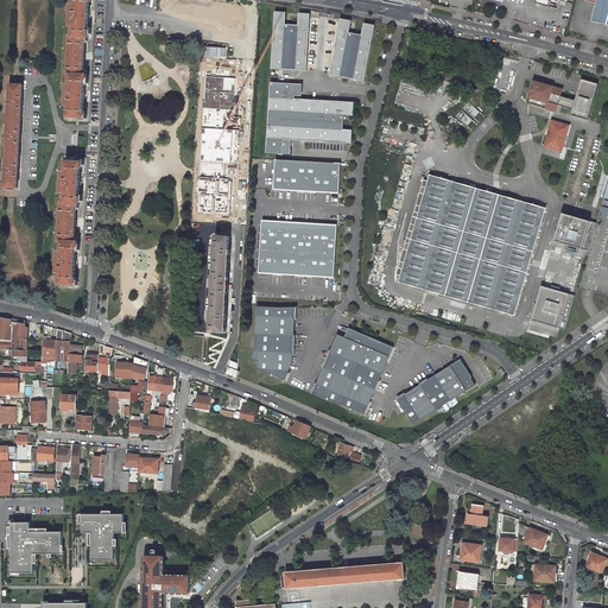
[(70,52),(69,59),(70,59),(69,75),(71,75),(71,86),(68,84),(68,92),(70,92),(70,99),(68,99),(67,106),(70,106),(69,118),(86,118),(86,111),(83,111),(84,99),(86,100),(86,94),(84,94),(86,82),(88,82),(88,75),(84,75),(87,38),(90,38),(90,31),(89,31),(89,20),(90,20),(90,14),(89,14),(90,2),(92,2),(92,0),(75,0),(75,6),(73,6),(73,13),(74,13),(74,20),(71,19),(71,26),(75,26),(74,36),(71,36),(70,52)]
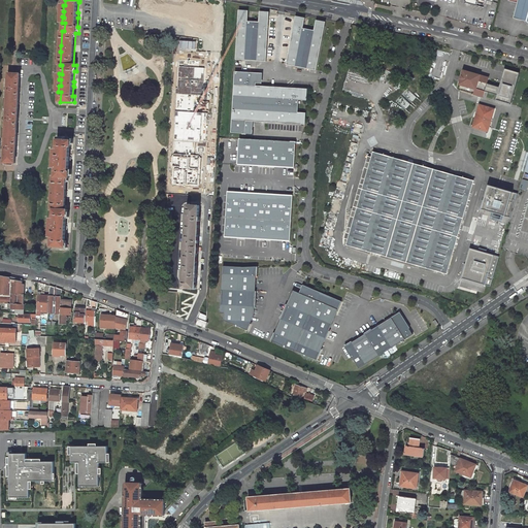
[(519,3),(515,18),(524,21),(525,18),(527,20),(527,21),(527,0),(509,0),(509,1),(519,3)]
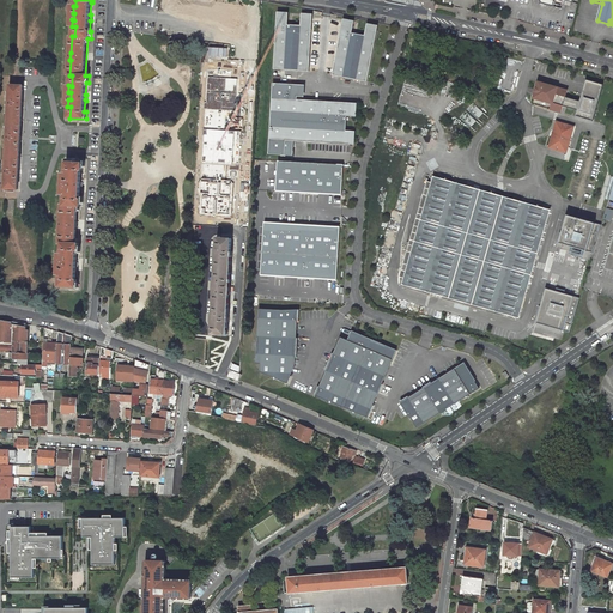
[(309,72),(313,19),(302,18),(301,25),(289,24),(289,18),(277,17),(274,70),(309,72)]
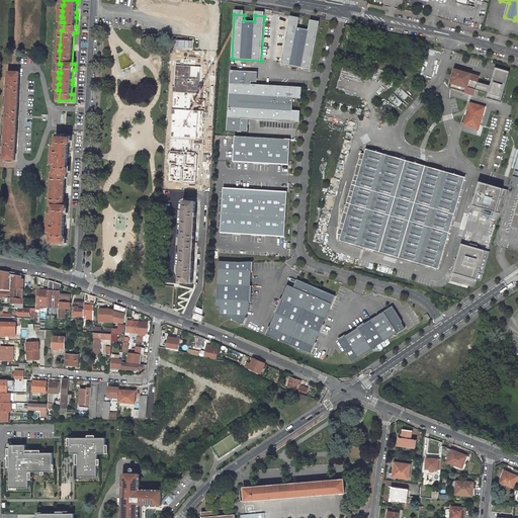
[(311,69),(319,25),(310,24),(309,29),(297,27),(298,22),(289,20),(281,64),(311,69)]
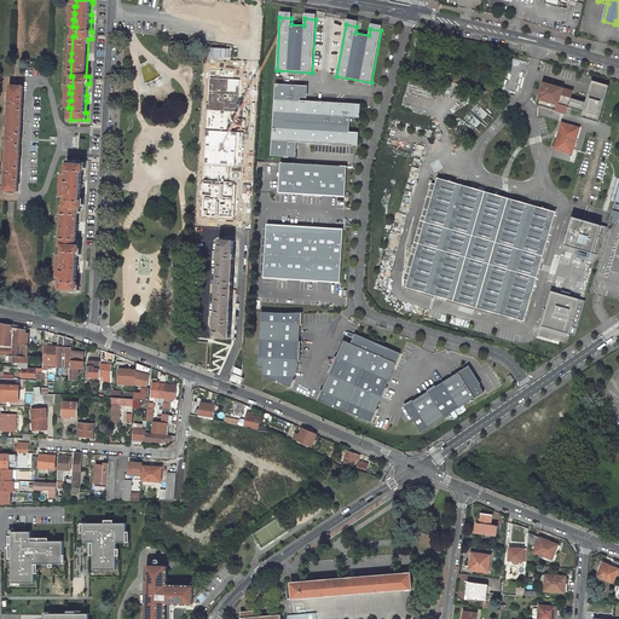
[(583,110),(582,117),(599,122),(608,85),(593,81),(586,102),(583,110)]
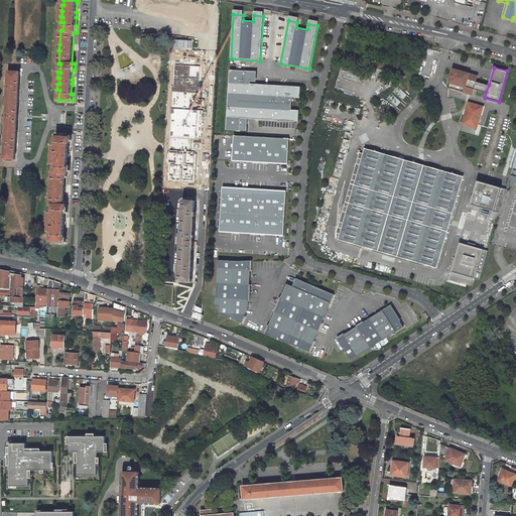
[(295,110),(292,110),(293,98),(295,98),(296,87),(250,84),(250,82),(252,82),(253,72),(230,70),(226,130),(240,131),(241,118),(294,122),(295,110)]
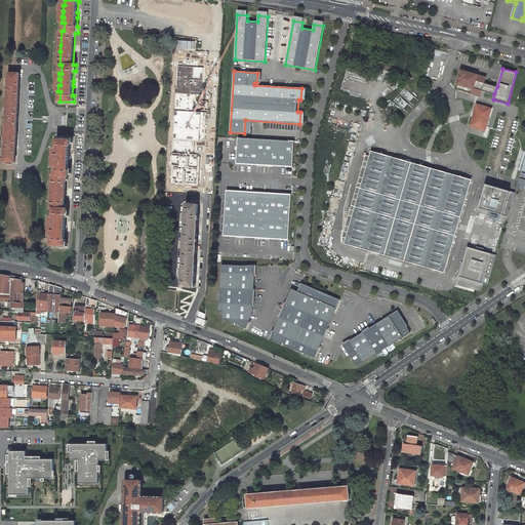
[(484,83),(486,77),(461,71),(458,78),(458,81),(456,89),(481,95),(482,90),(494,93),(497,86),(484,83)]
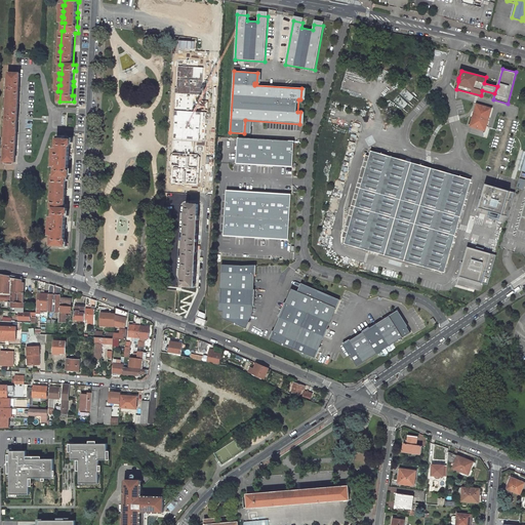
[(5,161),(16,161),(21,73),(9,73),(9,78),(7,78),(6,86),(9,86),(9,89),(6,89),(6,96),(8,96),(8,108),(5,108),(5,114),(7,115),(7,118),(5,118),(4,126),(7,126),(6,136),(4,136),(4,144),(6,144),(6,147),(3,147),(3,154),(6,155),(5,161)]
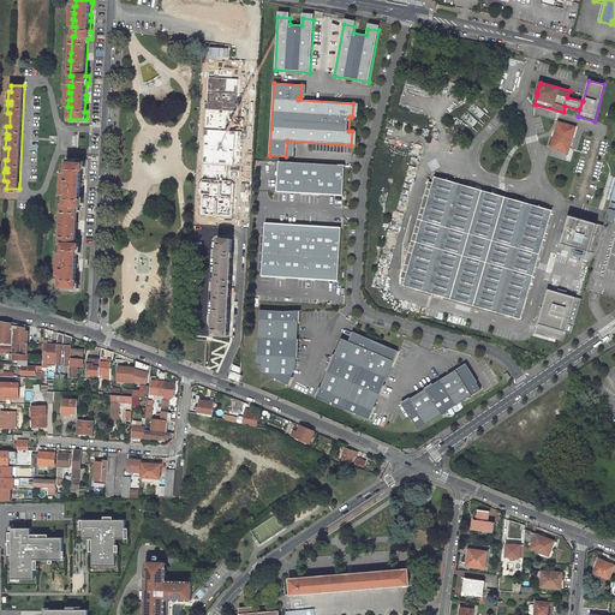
[(575,125),(559,120),(555,132),(551,145),(568,150),(575,125)]
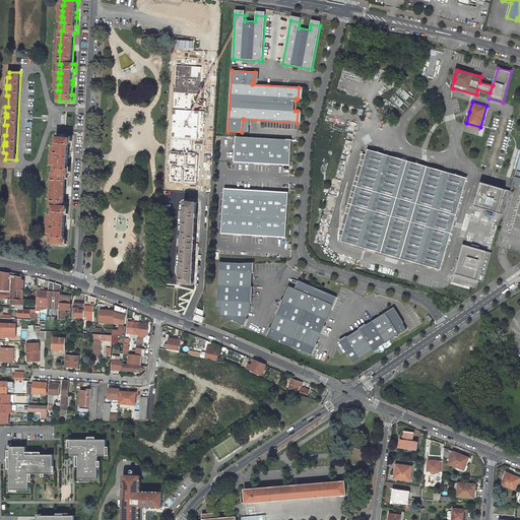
[(293,139),(237,136),(235,161),(290,165),(293,139)]
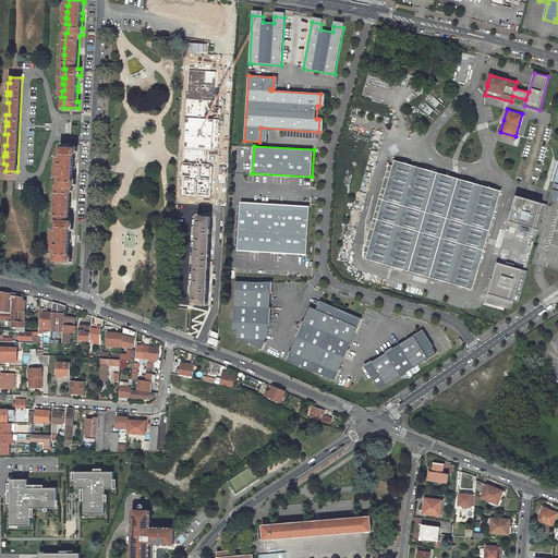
[(77,149),(62,148),(61,158),(59,158),(59,165),(60,165),(60,172),(59,171),(58,178),(60,178),(60,186),(58,186),(58,202),(57,202),(57,208),(57,221),(59,221),(58,231),(56,231),(56,238),(57,238),(57,244),(56,244),(55,251),(57,251),(57,261),(71,262),(72,254),(70,254),(71,244),(72,240),(71,239),(71,229),(73,229),(73,222),(71,222),(72,189),(75,189),(75,182),(73,182),(74,171),(75,171),(76,167),(74,166),(75,156),(76,156),(77,149)]
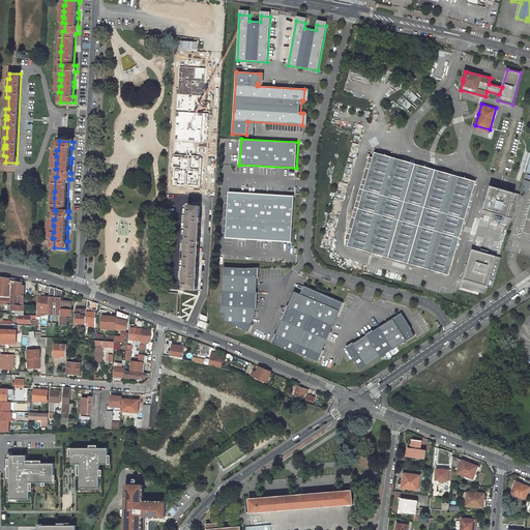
[(434,168),(377,151),(350,245),(448,273),(476,180),(434,168)]
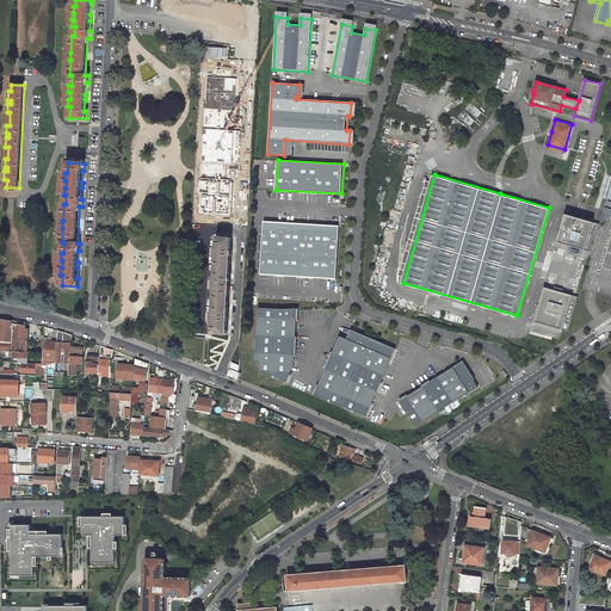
[(591,253),(598,226),(584,221),(584,218),(575,216),(575,218),(566,216),(560,234),(559,233),(555,242),(591,253)]
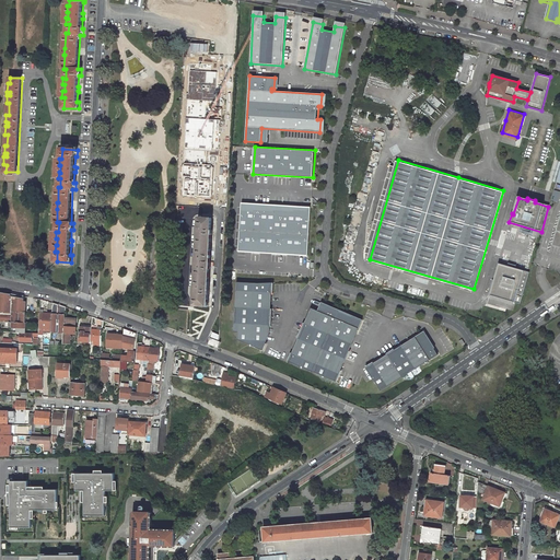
[(238,252),(308,255),(312,208),(242,203),(238,252)]
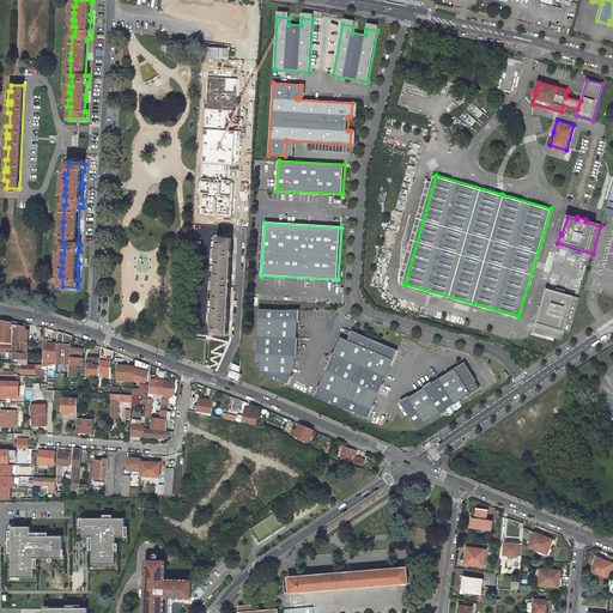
[(226,334),(232,238),(219,238),(219,244),(217,244),(216,263),(217,265),(217,275),(214,277),(213,295),(216,296),(214,309),(212,309),(212,327),(213,328),(213,333),(226,334)]
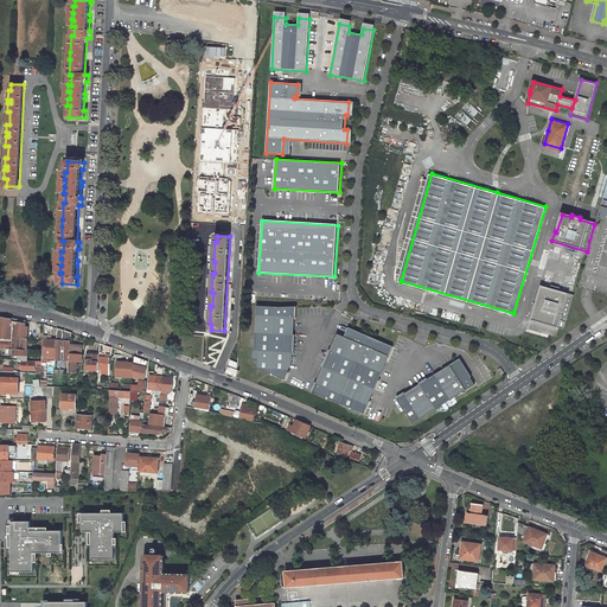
[(531,320),(564,330),(574,295),(558,291),(560,288),(551,286),(550,288),(541,286),(536,304),(534,304),(531,313),(532,314),(531,320)]
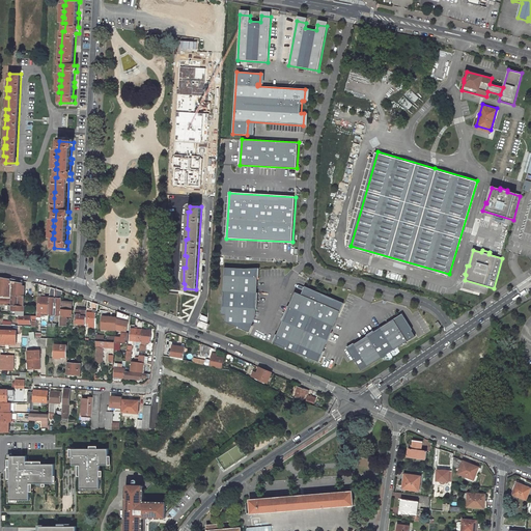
[(244,269),(224,268),(222,314),(225,314),(224,322),(249,332),(253,324),(256,311),(258,269),(244,269)]
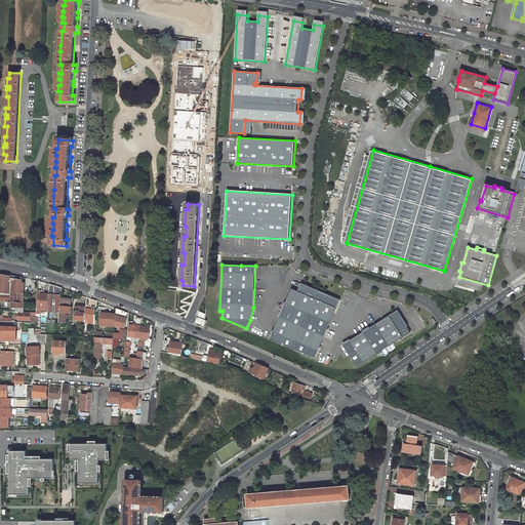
[(23,278),(16,277),(8,276),(0,274),(0,290),(1,291),(11,292),(24,293),(25,293),(25,283),(23,283),(23,278)]
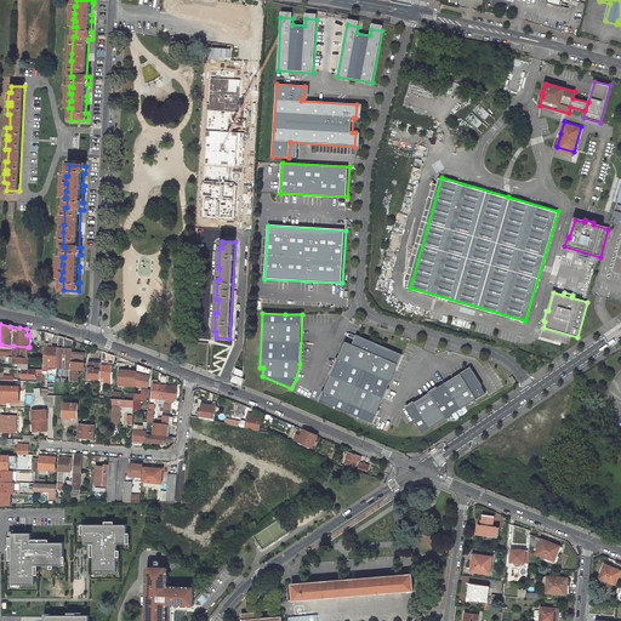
[(66,348),(66,360),(63,360),(64,348),(62,348),(62,347),(64,347),(64,337),(58,336),(57,348),(56,369),(72,370),(73,353),(73,340),(67,339),(66,348)]
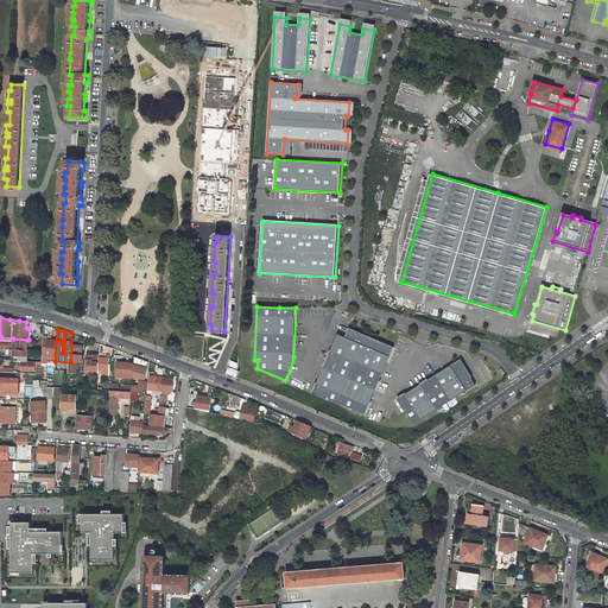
[(339,334),(314,392),(365,415),(393,348),(349,329),(346,337),(339,334)]
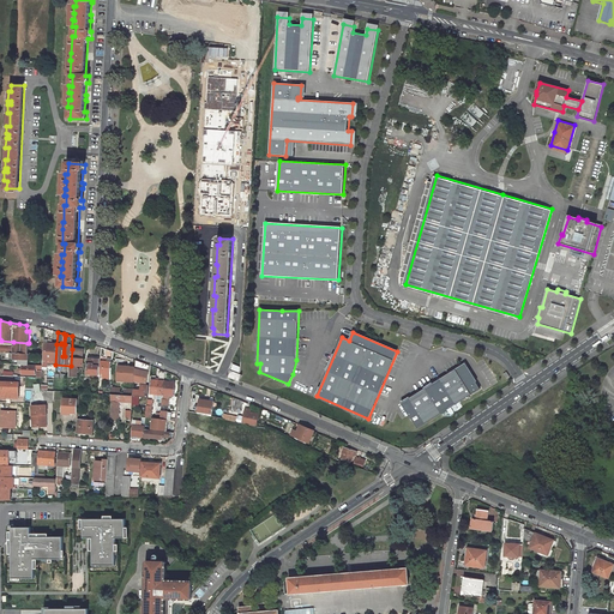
[(0,351),(20,351),(20,353),(6,353),(6,357),(11,359),(11,363),(23,363),(28,363),(28,343),(13,342),(13,345),(1,344),(0,351)]
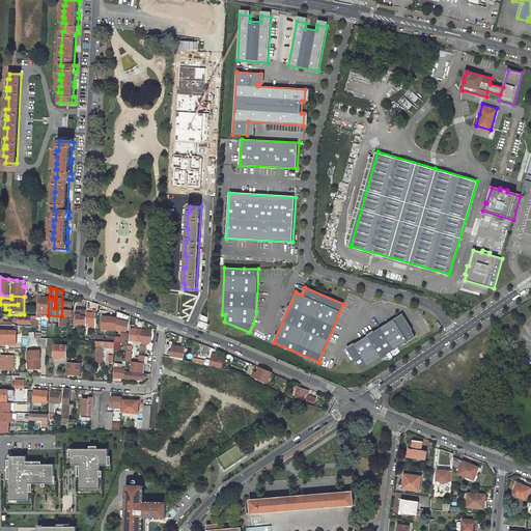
[(37,306),(37,314),(48,315),(49,298),(38,297),(38,299),(38,302),(37,306)]
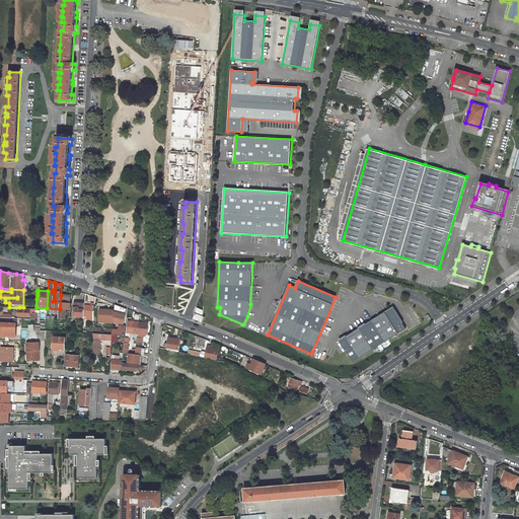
[(60,309),(59,318),(66,318),(66,309),(70,310),(71,304),(70,304),(70,296),(61,295),(60,309)]
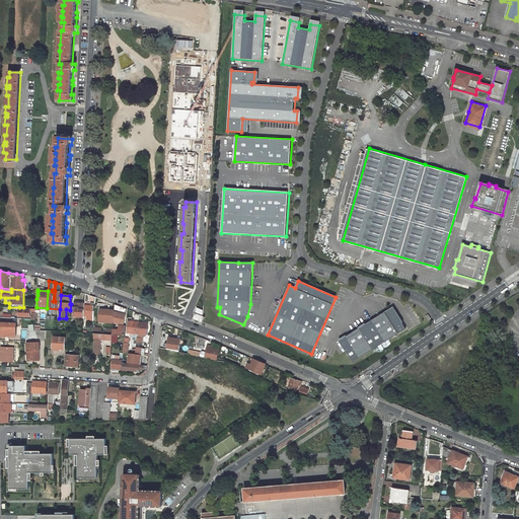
[(91,296),(90,306),(85,305),(84,316),(94,317),(95,297),(91,296)]
